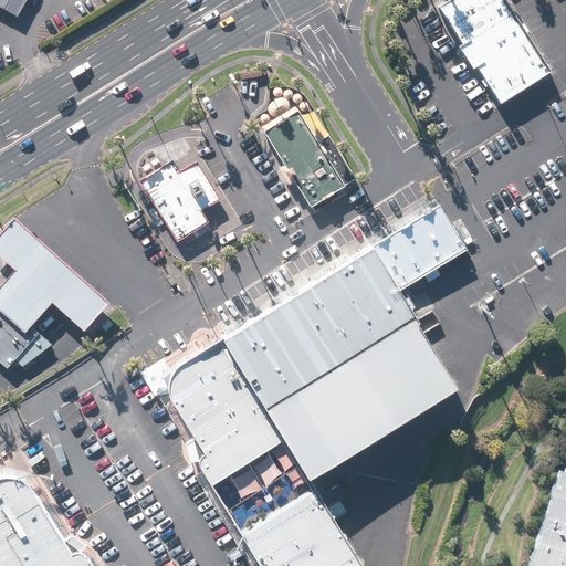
[(0,0),(0,9),(17,19),(28,0),(0,0)]
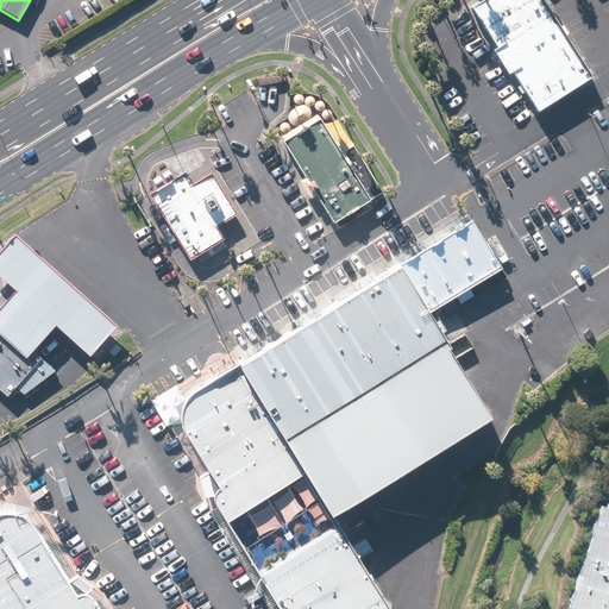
[(591,76),(542,0),(485,0),(471,10),(535,112),(591,76)]
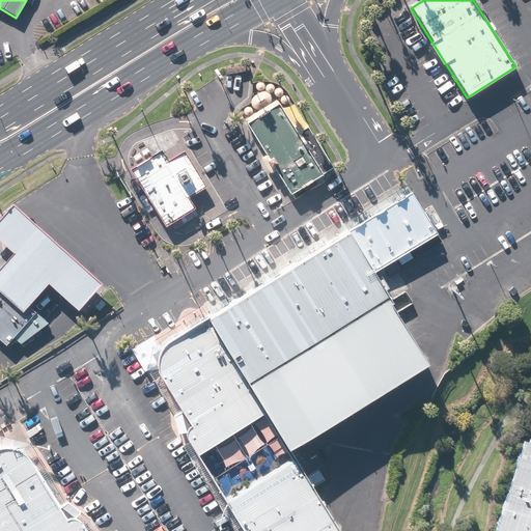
[(259,93),(252,98),(250,100),(250,102),(250,103),(249,105),(250,107),(252,108),(253,109),(255,110),(257,110),(268,104),(269,103),(270,101),(270,99),(270,96),(268,94),(267,93),(264,92),(261,92),(259,93)]
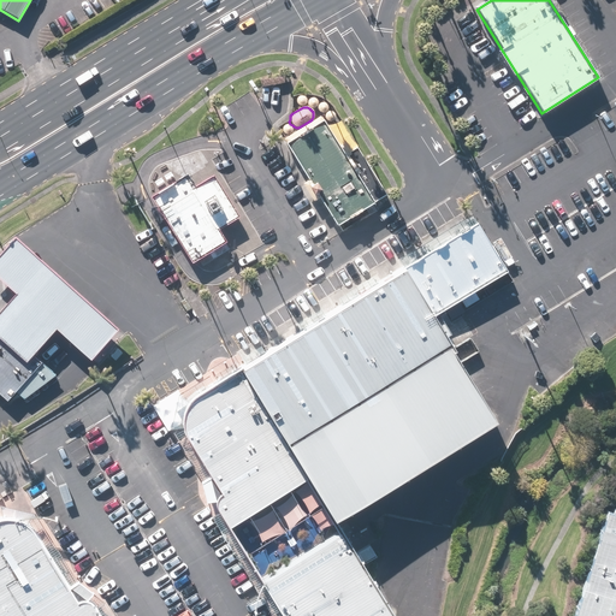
[(375,209),(324,123),(284,147),(336,234),(375,209)]
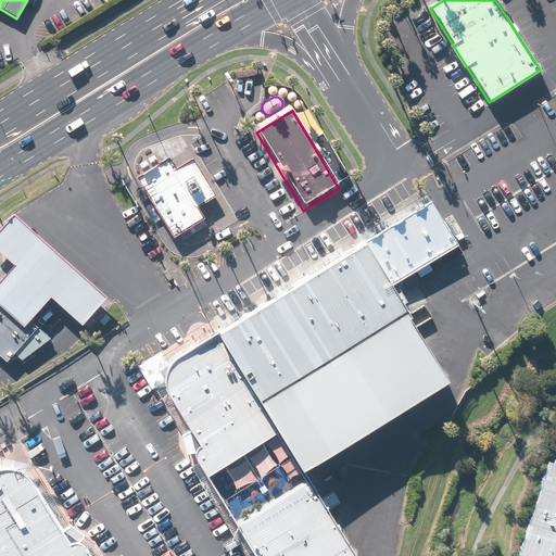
[(176,169),(168,158),(138,176),(175,238),(206,219),(199,207),(217,197),(194,159),(176,169)]
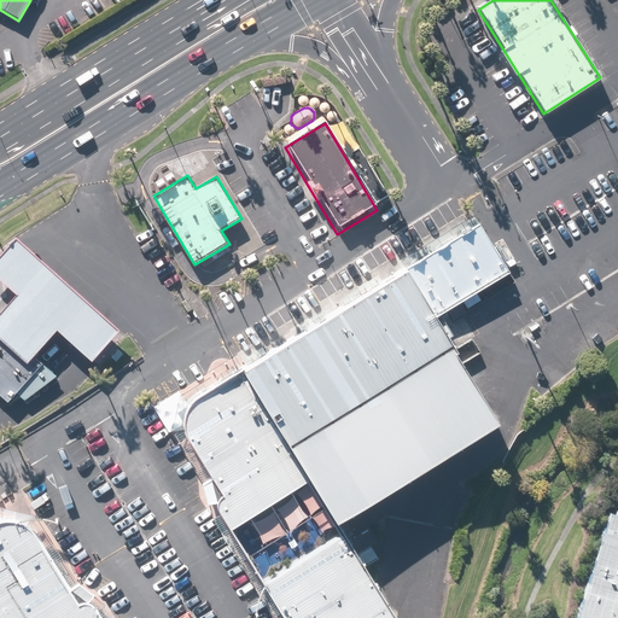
[(108,617),(104,611),(89,617),(88,617),(41,534),(39,530),(31,525),(27,523),(16,520),(5,522),(0,524),(0,617),(398,617),(339,523),(509,419),(444,312),(511,272),(481,223),(198,396),(190,407),(188,419),(191,431),(229,494),(217,501),(291,617),(108,617)]
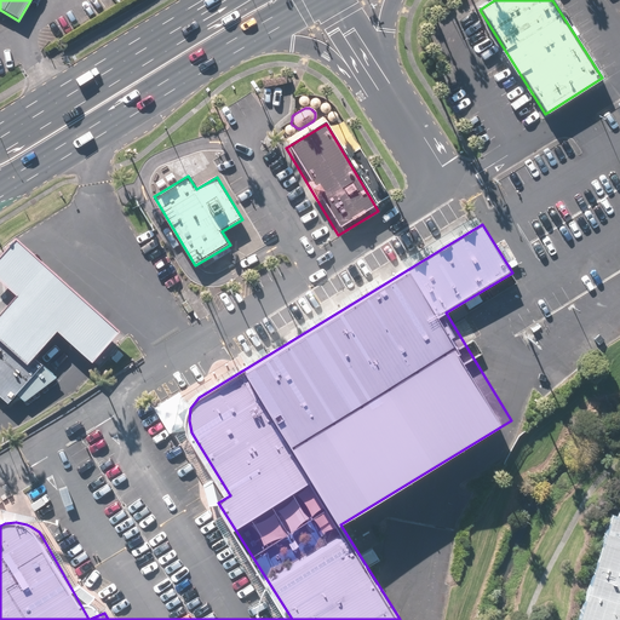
[(0,314),(0,328),(33,357),(50,338),(89,372),(124,332),(13,236),(0,251),(0,282),(16,296),(0,314)]
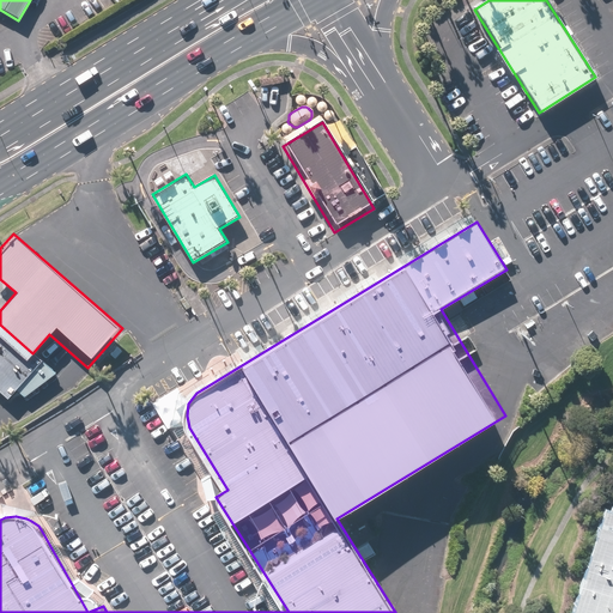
[(32,353),(0,325),(0,392),(7,399),(14,390),(23,398),(55,374),(32,353)]
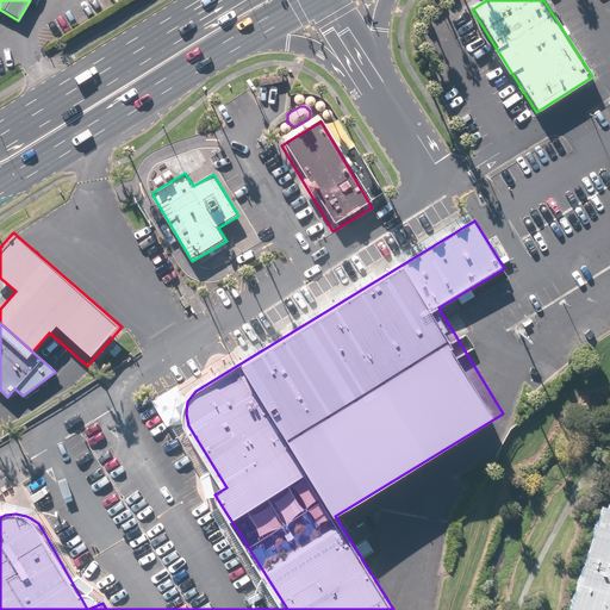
[(559,609),(609,609),(609,517),(590,511),(559,609)]
